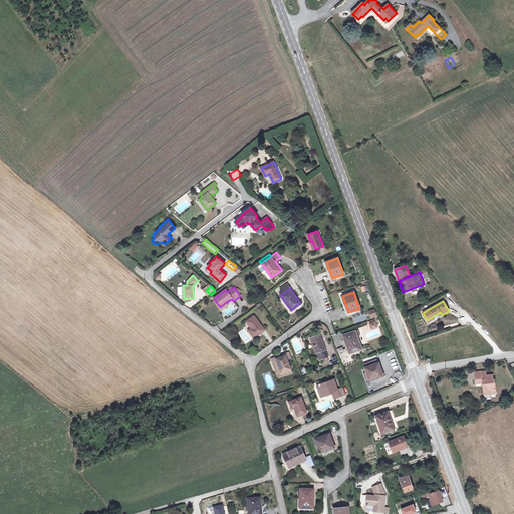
[(297,305),(291,310),(294,314),(300,309),(297,305)]
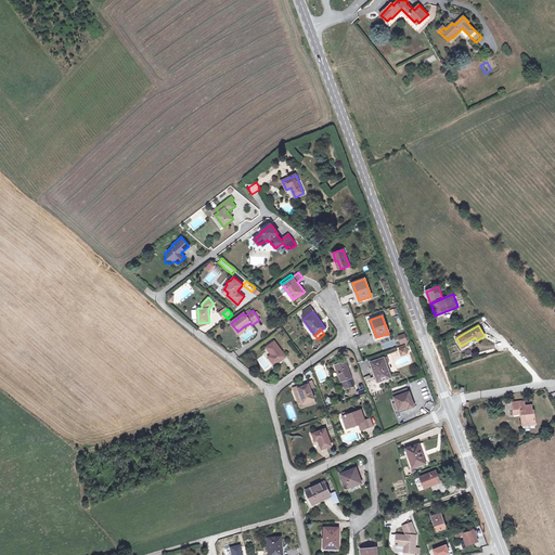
[(274,341),(267,347),(272,355),(268,357),(274,365),(286,357),(274,341)]
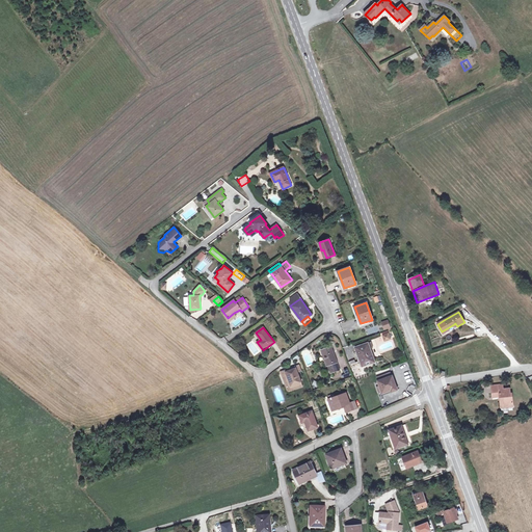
[(367,365),(366,364),(373,361),(371,353),(372,353),(370,348),(372,348),(371,343),(355,348),(358,356),(356,356),(358,362),(355,363),(354,361),(350,362),(355,377),(366,374),(363,366),(367,365)]
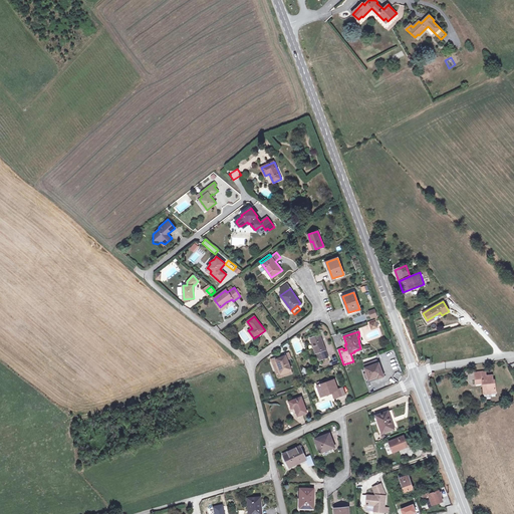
[(317,334),(309,337),(314,351),(315,351),(318,358),(326,355),(317,334)]
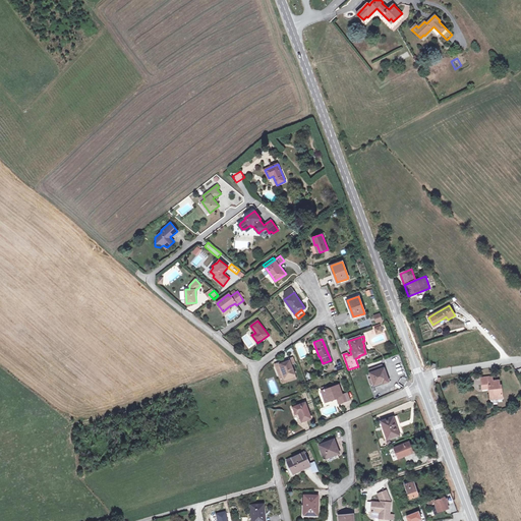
[(280,364),(276,366),(281,380),(285,378),(287,382),(296,379),(291,364),(290,361),(280,364)]
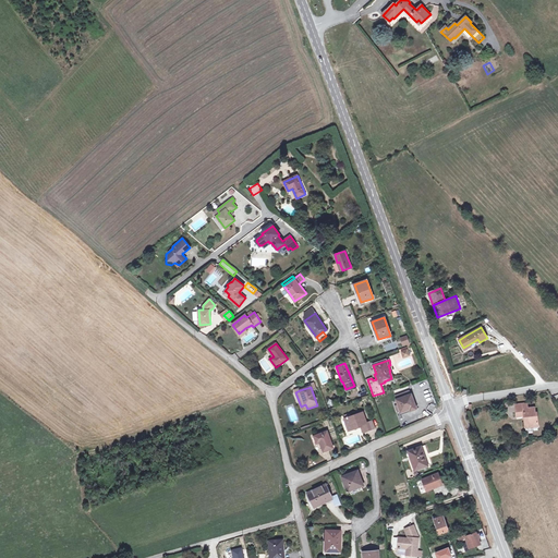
[(396,396),(397,400),(411,395),(410,391),(396,396)]
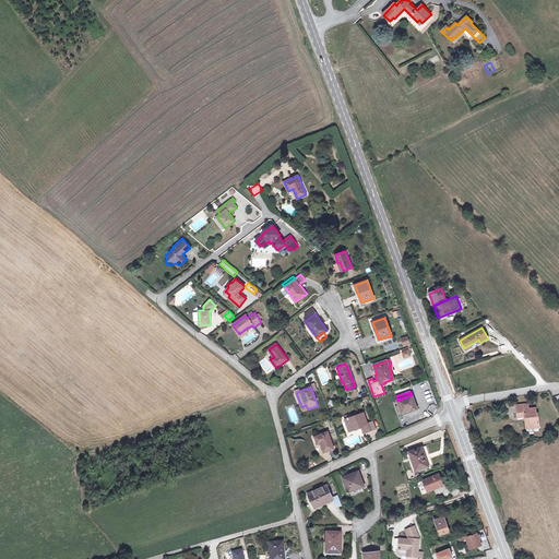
[(399,406),(396,407),(399,414),(402,412),(402,413),(412,408),(413,411),(417,409),(412,395),(397,401),(399,405),(397,405),(399,406)]
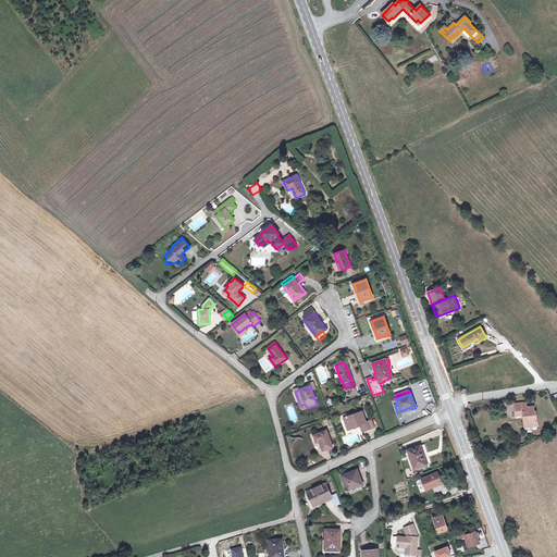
[(527,403),(515,404),(516,416),(523,415),(524,426),(537,424),(536,417),(535,417),(533,407),(527,407),(527,403)]
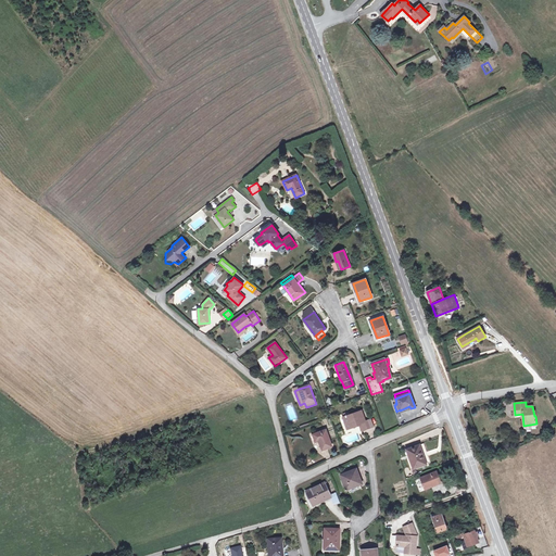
[(362,411),(342,417),(348,430),(356,427),(355,424),(358,422),(362,430),(369,428),(367,420),(365,420),(362,411)]
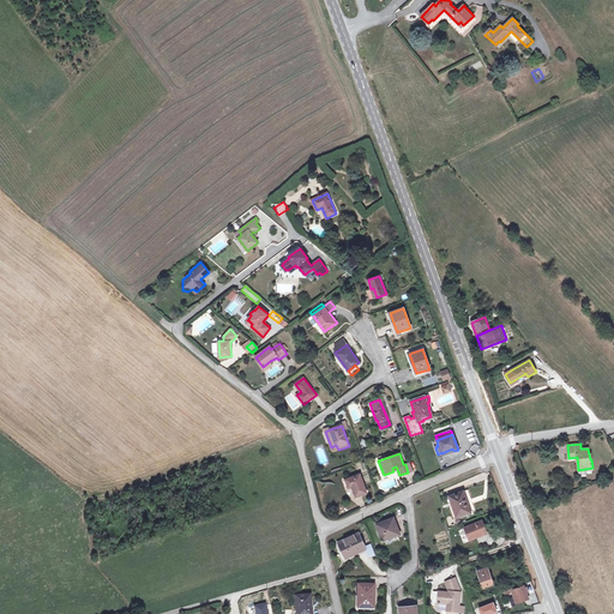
[(360,475),(347,480),(349,487),(351,486),(356,497),(366,493),(362,481),(360,475)]
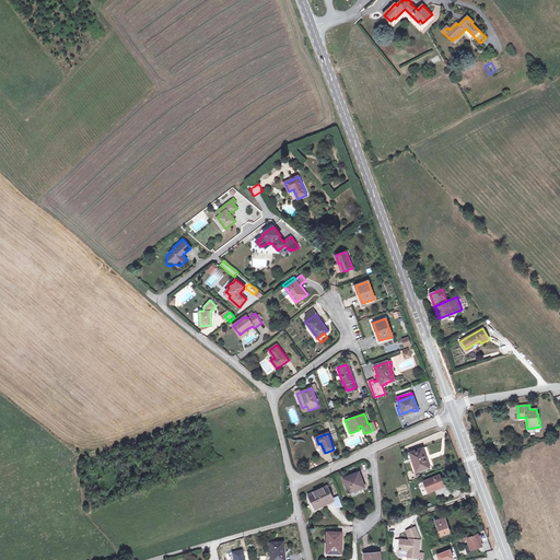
[(422,448),(410,453),(417,471),(429,468),(422,448)]
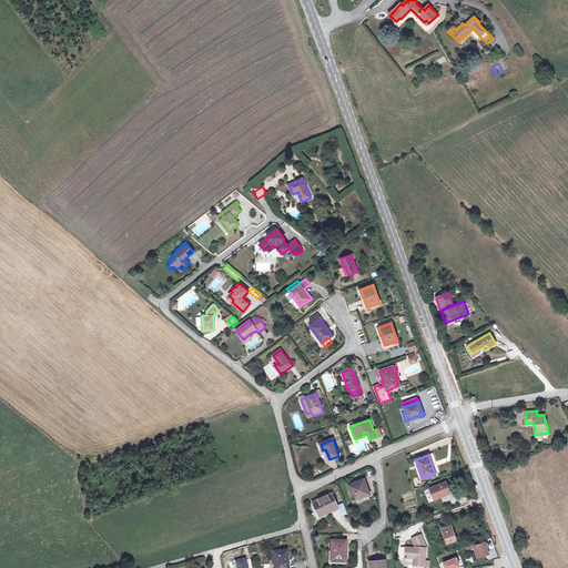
[(364,479),(348,485),(353,498),(352,499),(352,501),(353,501),(355,503),(355,501),(356,500),(355,499),(368,495),(366,489),(368,489),(364,479)]
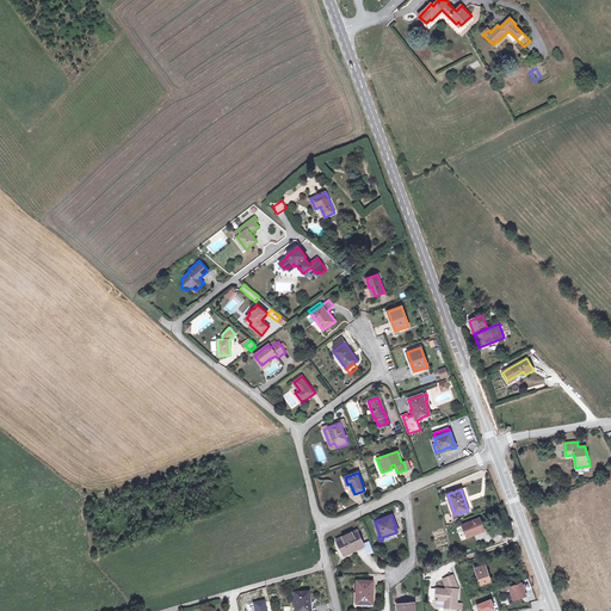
[(480,519),(463,525),(468,537),(485,530),(480,519)]
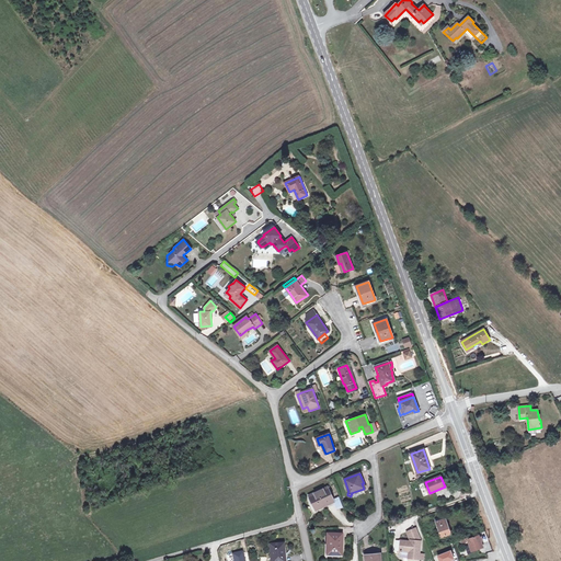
[(328,488),(309,496),(316,510),(324,505),(325,506),(334,502),(333,500),(328,488)]
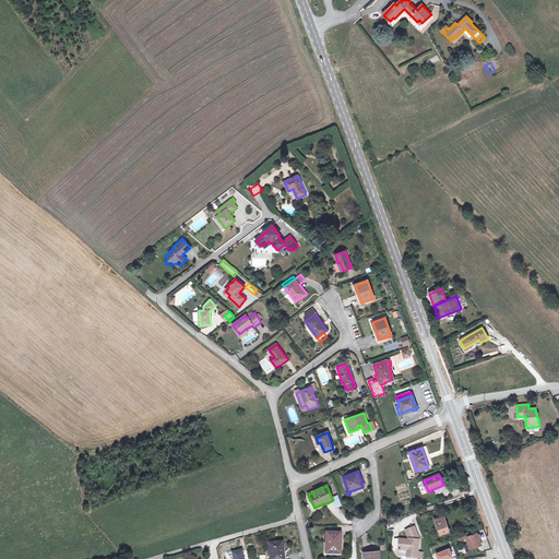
[(337,496),(332,498),(333,500),(335,508),(341,506),(337,496)]
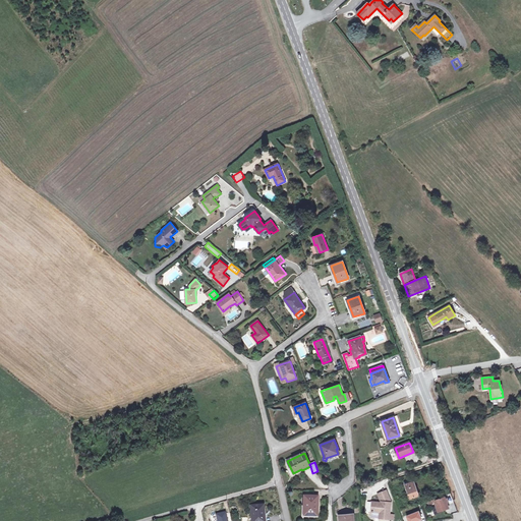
[(405,484),(404,485),(408,500),(417,497),(412,482),(409,483),(405,484)]
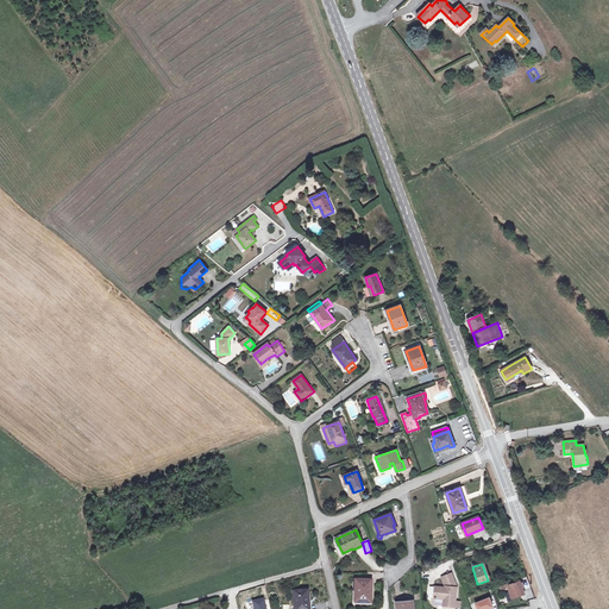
[(451,573),(441,577),(445,586),(450,584),(449,579),(453,577),(451,573)]
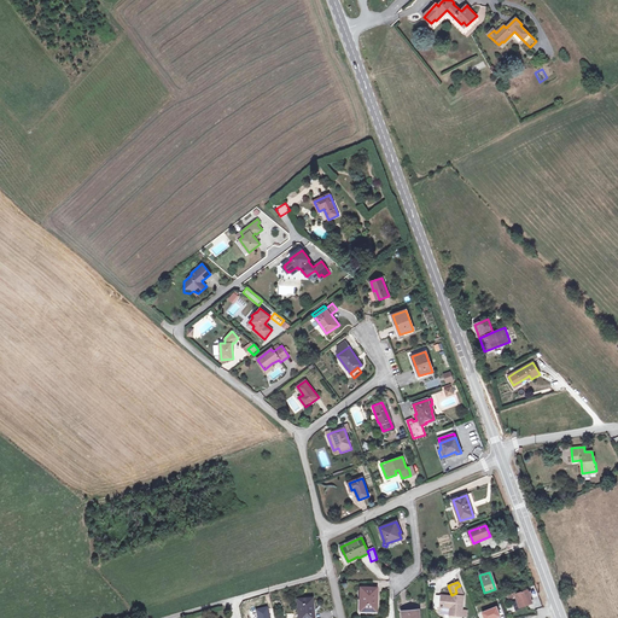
[(442,595),(439,607),(450,608),(450,611),(449,616),(461,617),(462,611),(464,596),(460,586),(455,588),(456,593),(452,595),(452,596),(442,595)]
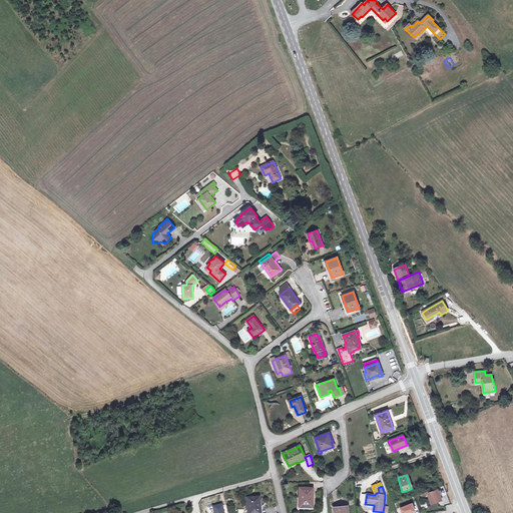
[(313,489),(300,489),(299,507),(312,508),(312,500),(313,500),(313,489)]
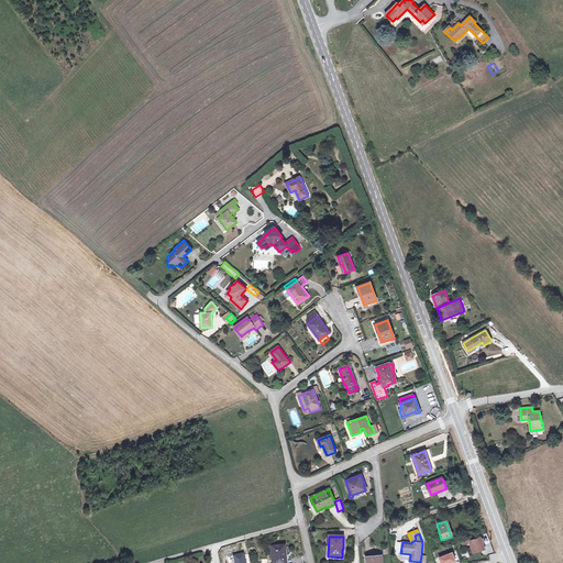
[(481,538),(470,541),(473,553),(485,549),(483,543),(482,540),(481,538)]
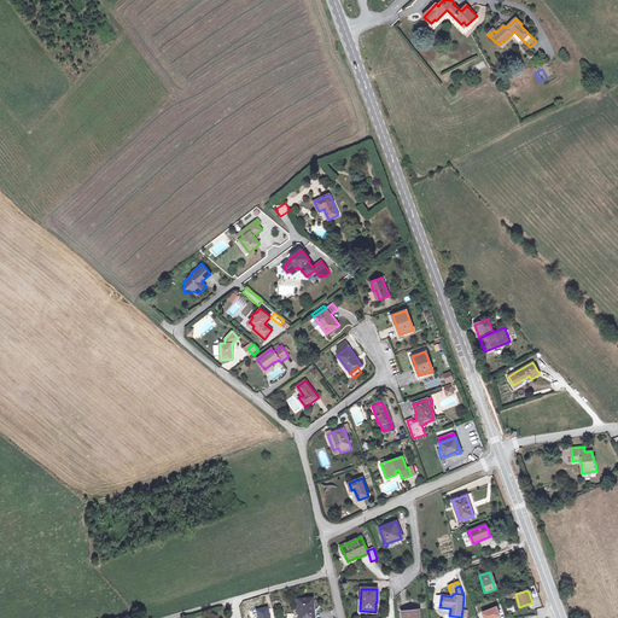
[(313,599),(297,600),(298,617),(312,617),(312,611),(314,611),(313,599)]
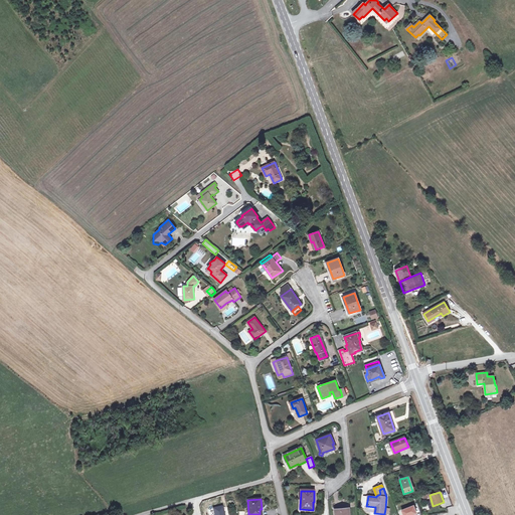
[(214,514),(224,514),(223,505),(213,508),(214,514)]
